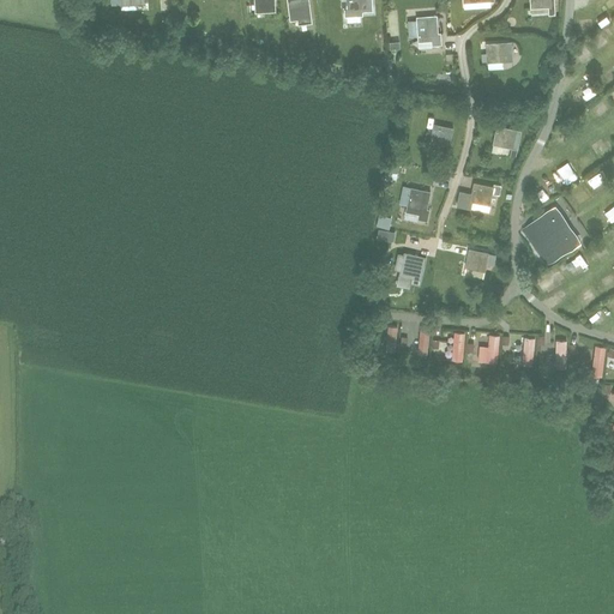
[(290,0),(293,18),(300,18),(301,23),(313,20),(309,0),(290,0)]
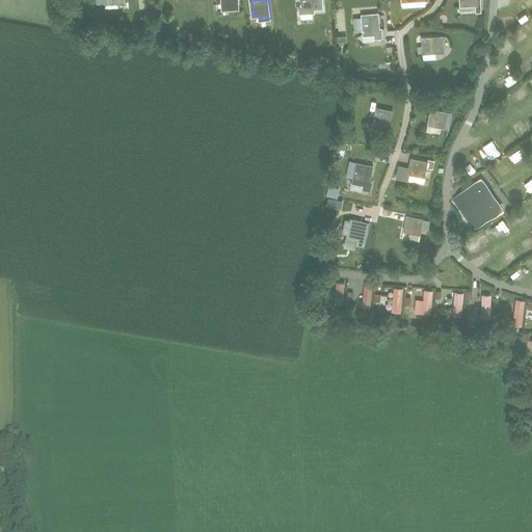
[(479,0),(459,0),(459,6),(475,6),(475,12),(480,12),(479,0)]
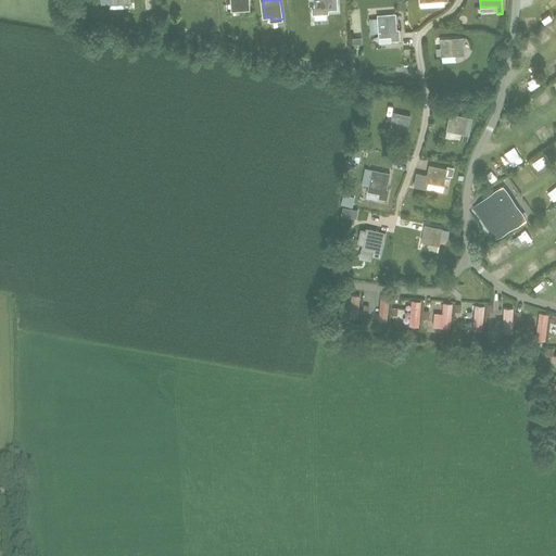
[(550,0),(544,5),(555,17),(555,16),(555,4),(552,0),(550,0)]
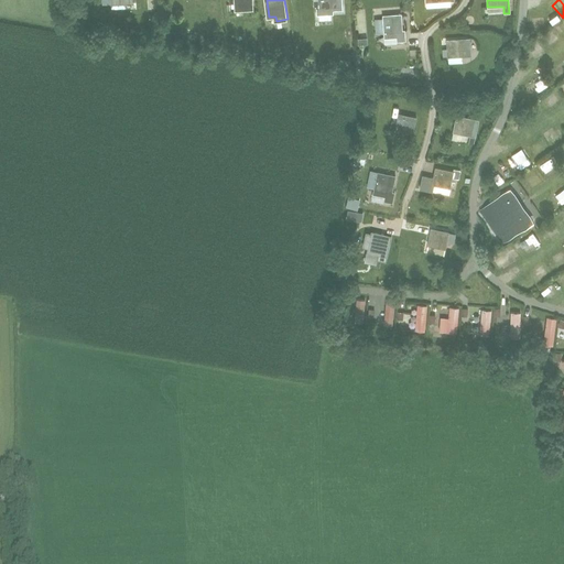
[(384,33),(402,32),(401,14),(382,15),(384,33)]
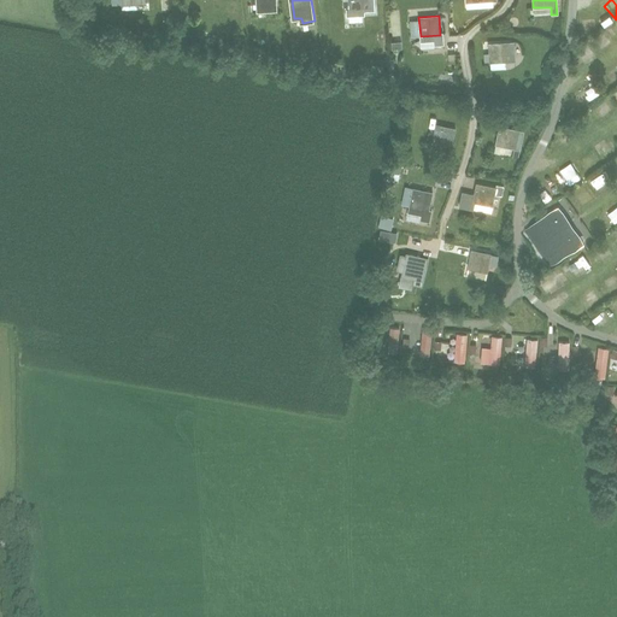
[(616,46),(610,34),(601,40),(610,52),(616,46)]
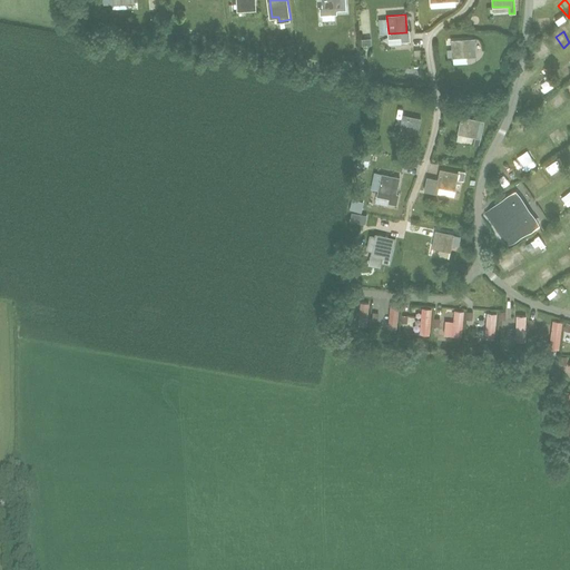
[(474,39),(470,39),(452,40),(452,58),(475,57),(474,39)]
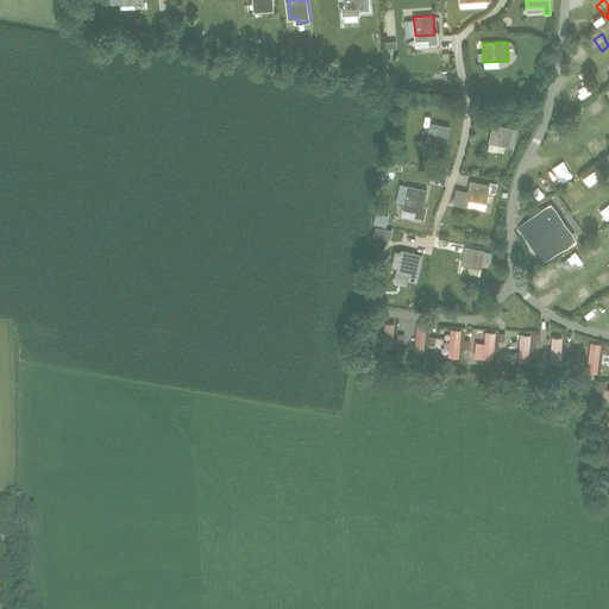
[(591,106),(600,120),(608,117),(600,101),(591,106)]
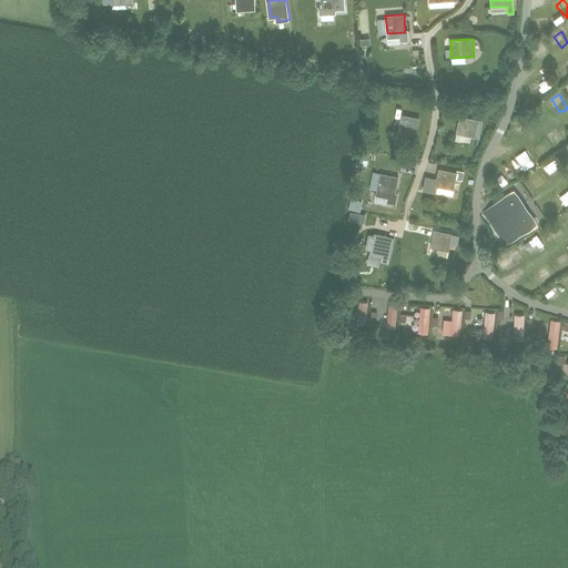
[(397,132),(415,135),(418,119),(401,114),(397,132)]
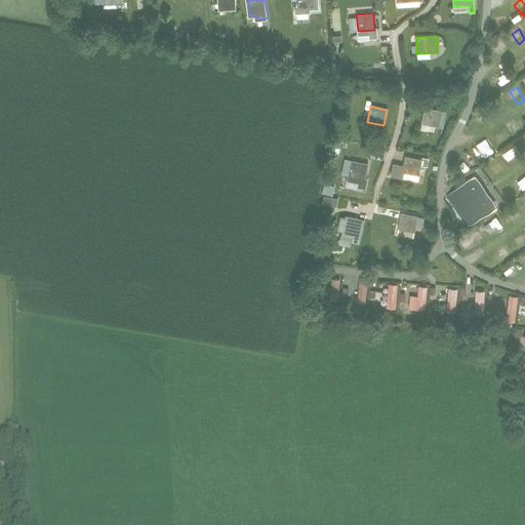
[(421,123),(438,127),(441,111),(425,108),(421,123)]
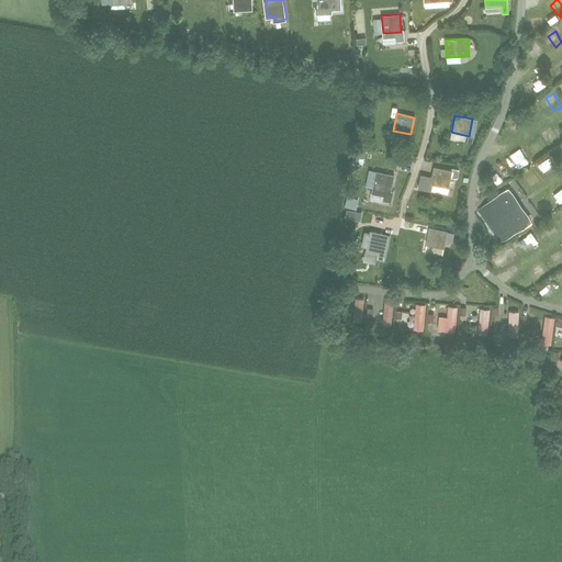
[(525,170),(534,164),(526,154),(517,159),(525,170)]
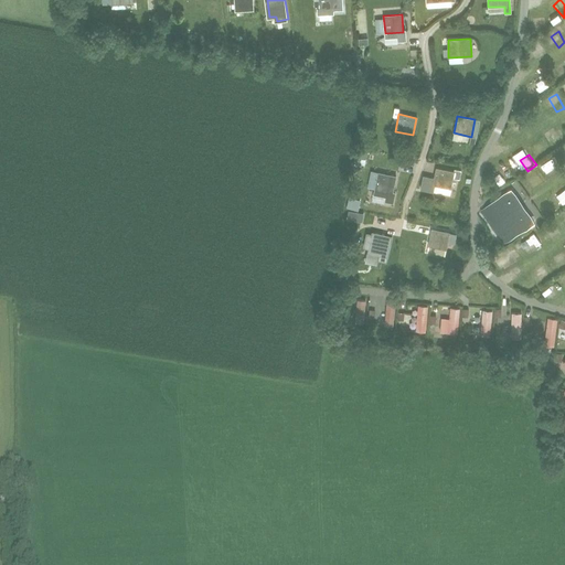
[(552,180),(560,174),(551,160),(542,164),(552,180)]
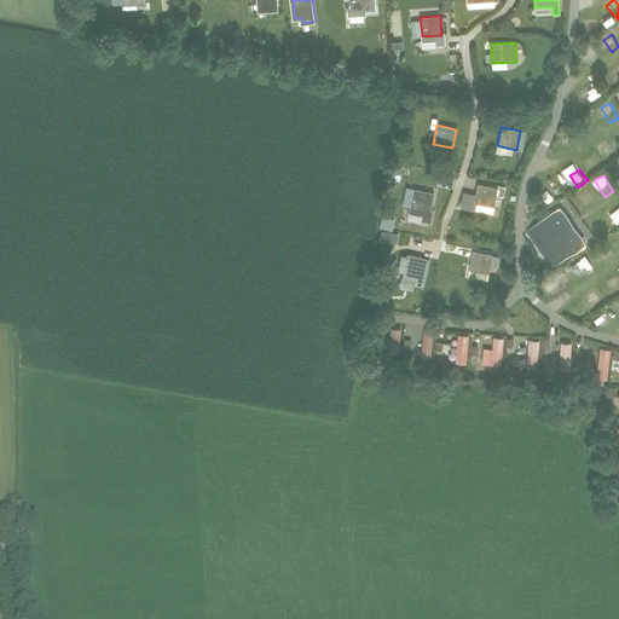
[(548,191),(554,203),(565,197),(559,185),(548,191)]
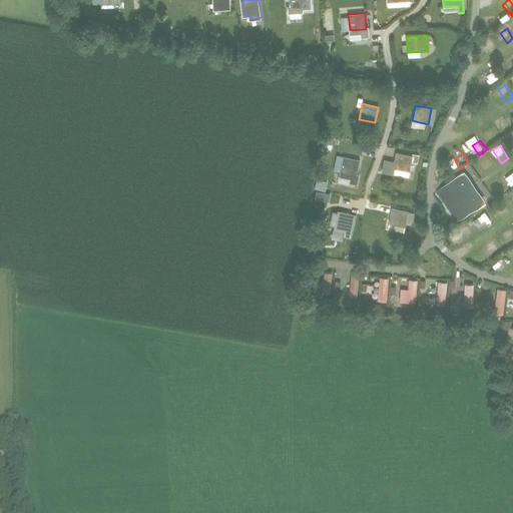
[(412,156),(407,155),(407,158),(396,155),(394,162),(385,160),(382,172),(394,174),(395,169),(409,171),(412,156)]
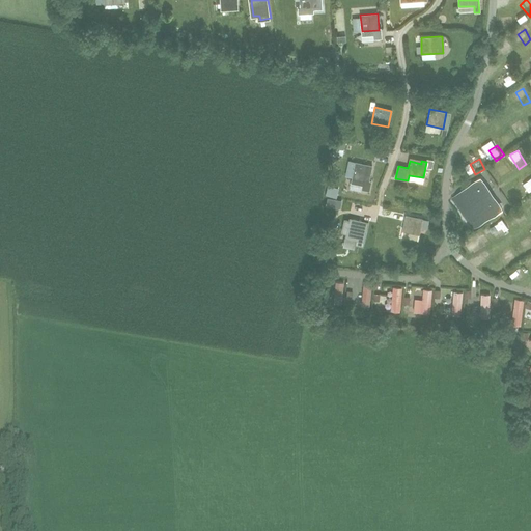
[(503,161),(495,167),(498,171),(506,165),(503,161)]
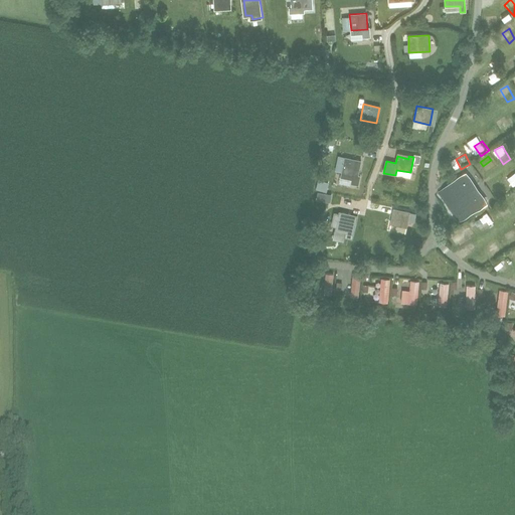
[(341,173),(357,176),(361,161),(345,157),(341,173)]
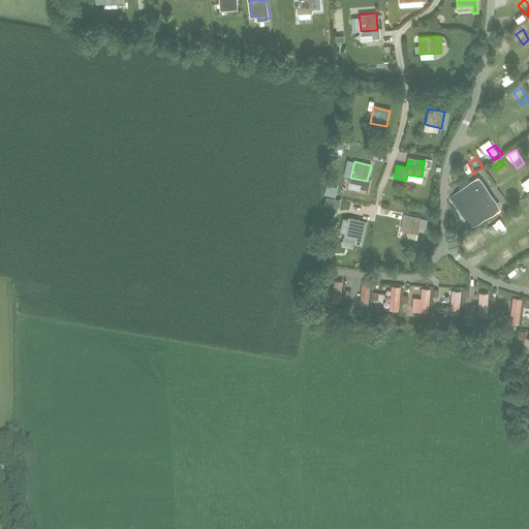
[(497,170),(503,180),(510,175),(505,165),(497,170)]
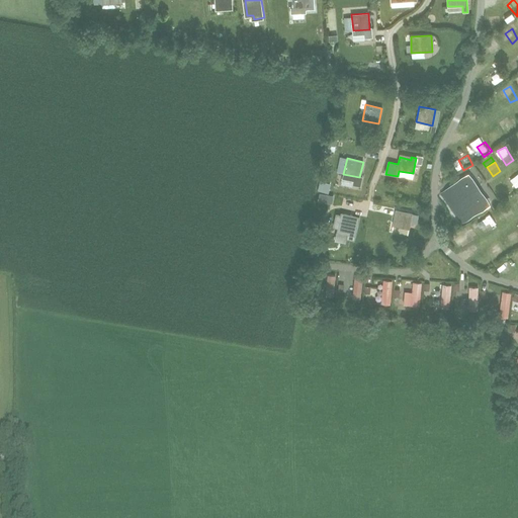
[(461,223),(490,203),(468,174),(441,193),(461,223)]
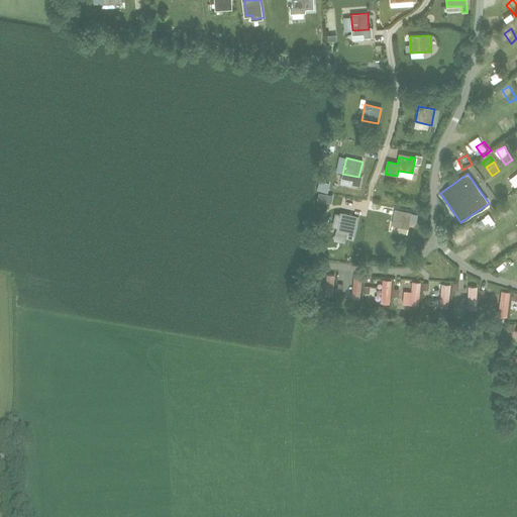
[(504,214),(513,208),(509,202),(501,208),(504,214)]
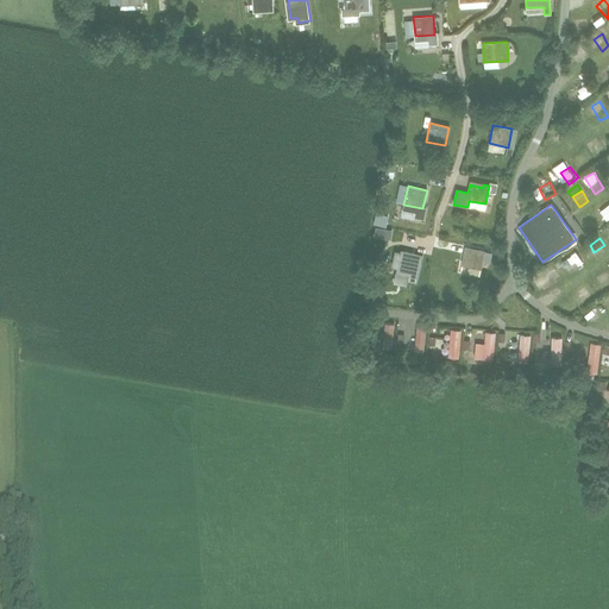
[(462,265),(481,269),(484,251),(465,248),(462,265)]
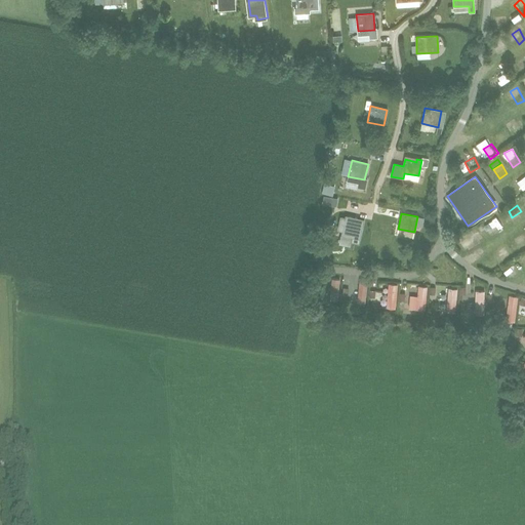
[(341,232),(358,236),(362,220),(346,216),(341,232)]
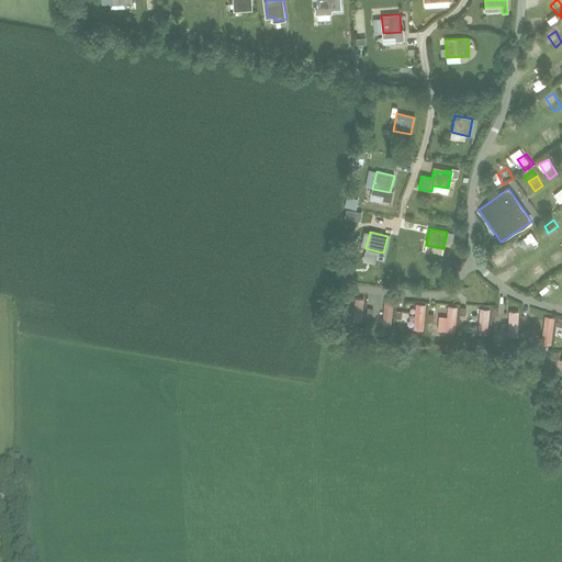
[(520,238),(524,244),(532,239),(530,234),(520,238)]
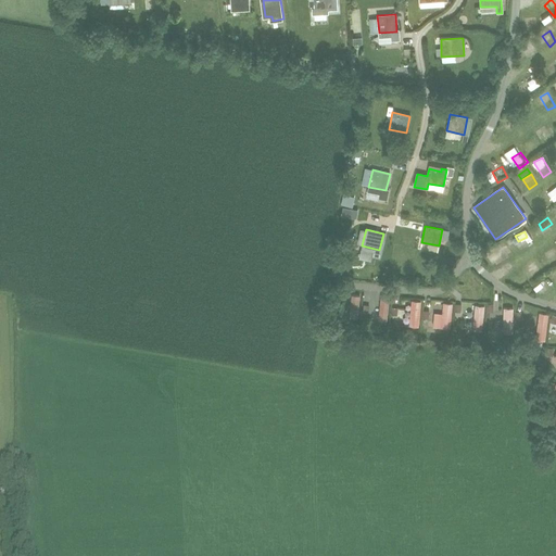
[(540,282),(543,292),(554,289),(550,278),(540,282)]
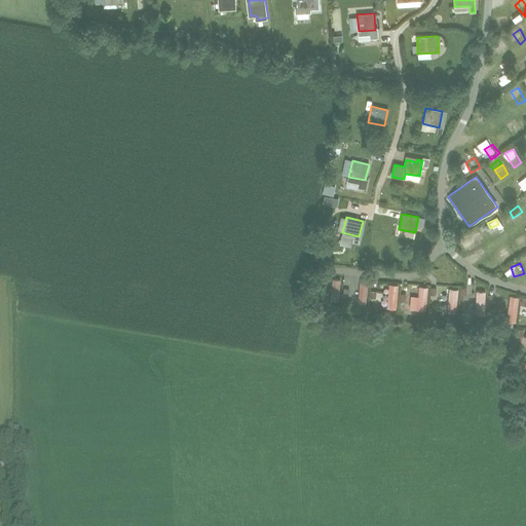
[(342,290),(341,276),(333,276),(333,291),(342,290)]
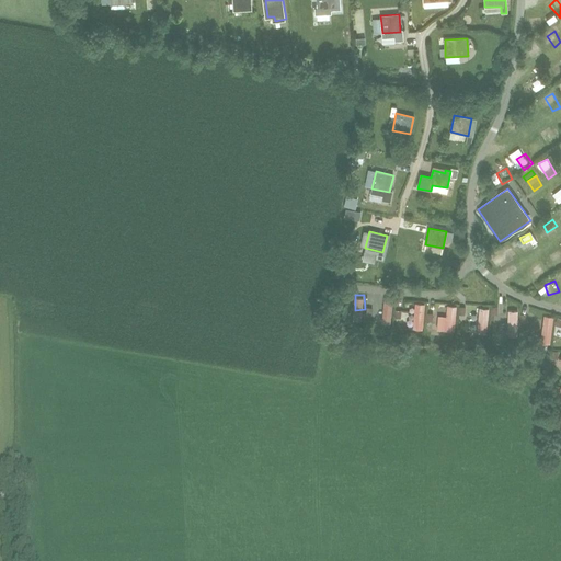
[(385,297),(385,320),(393,320),(395,297),(385,297)]
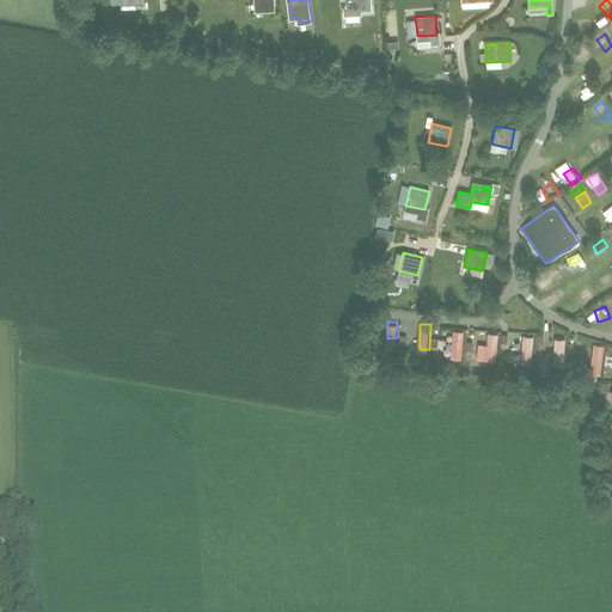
[(453,328),(453,355),(465,356),(465,329),(453,328)]
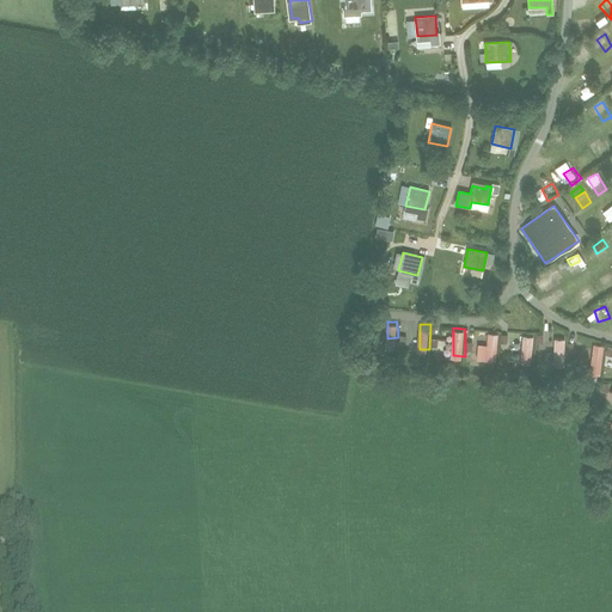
[(488,356),(499,357),(501,332),(490,331),(488,356)]
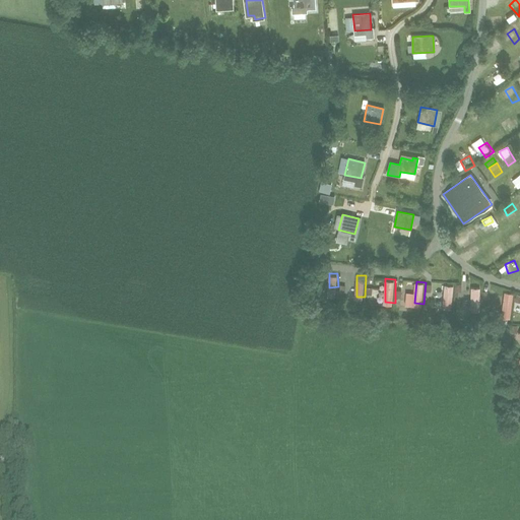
[(456,284),(446,283),(444,300),(455,301),(456,284)]
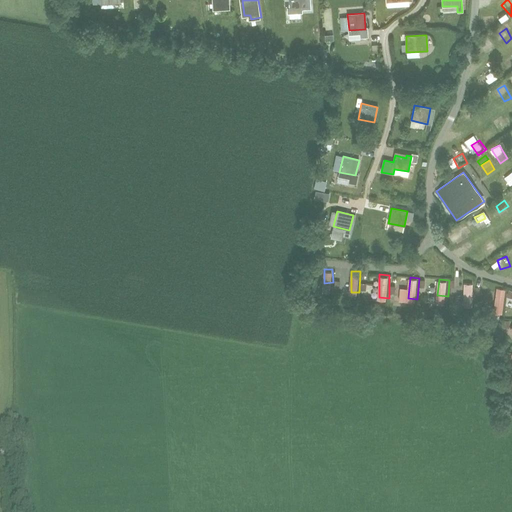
[(474,282),(465,283),(466,301),(475,300),(474,282)]
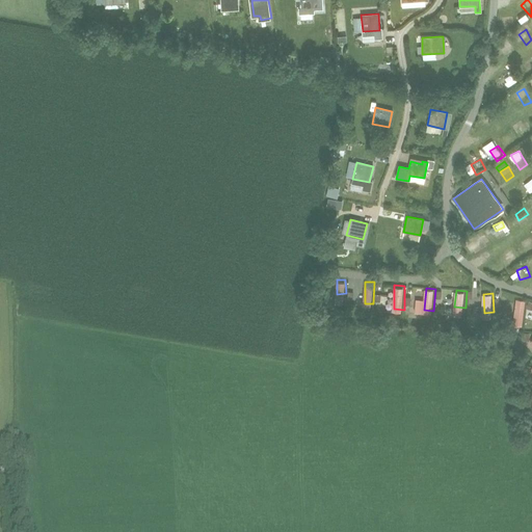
[(520,297),(514,319),(524,321),(529,299),(520,297)]
